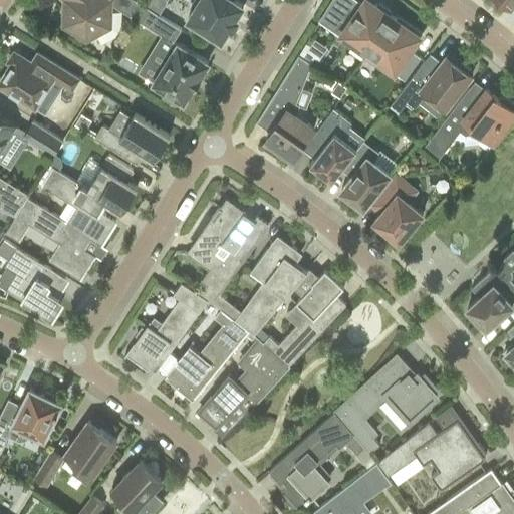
[(110,28),(110,0),(65,0),(70,2),(65,11),(63,11),(62,26),(86,41),(110,28)]
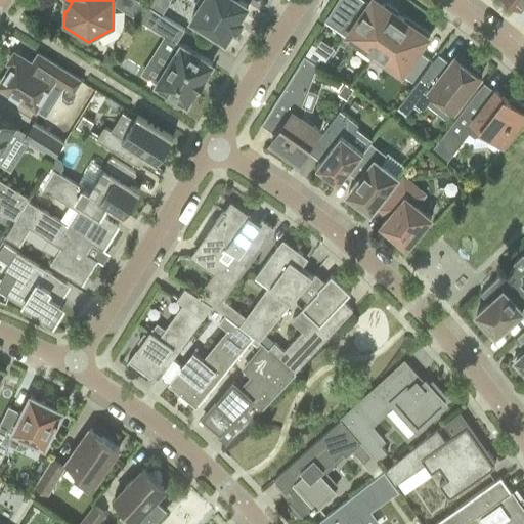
[(142,17),(148,7),(137,0),(133,0),(128,9),(142,17)]
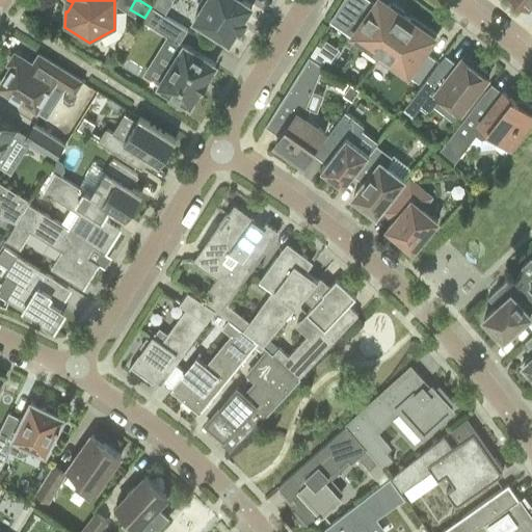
[(242,0),(202,0),(198,7),(201,8),(194,19),(229,42),(237,29),(240,30),(246,20),(244,18),(251,5),(242,0)]
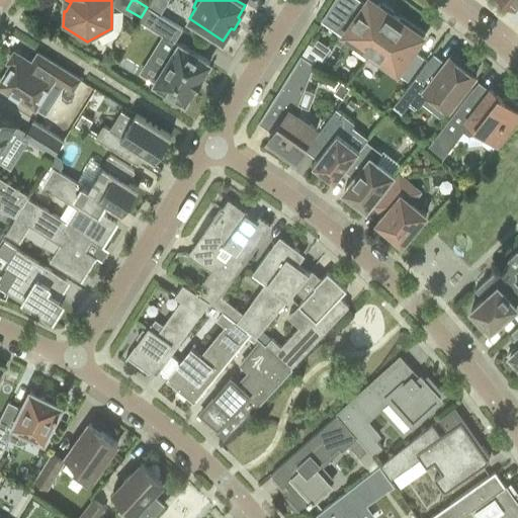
[(371,0),(366,0),(363,4),(357,0),(335,0),(322,20),(343,35),(344,34),(370,53),(396,17),(392,14),(394,12),(381,4),(380,6),(371,0)]
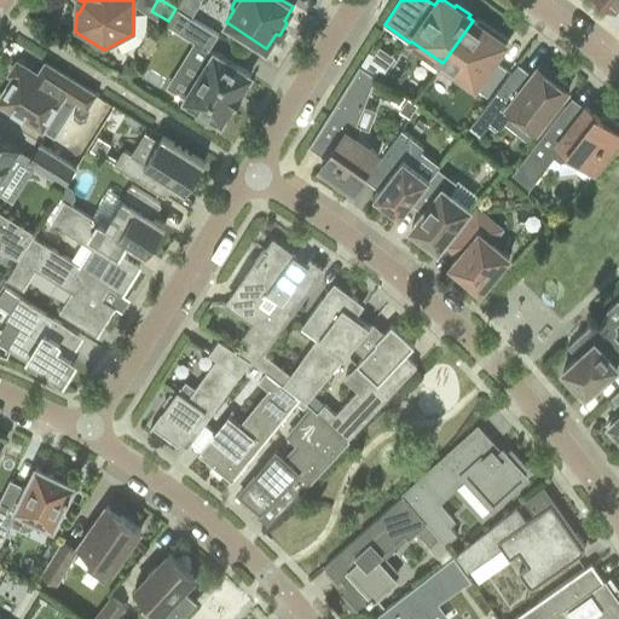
[(189,17),(179,32),(195,40),(209,50),(218,34),(192,18),(189,16),(189,17)]
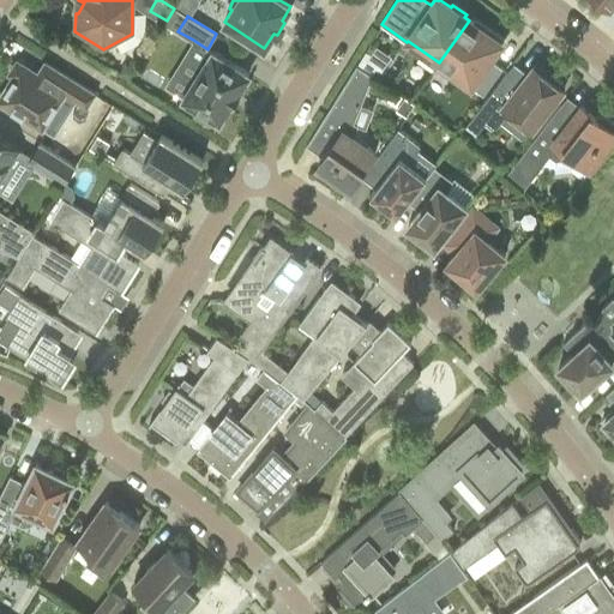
[(476,20),(474,23),(469,20),(439,62),(470,84),(469,85),(483,96),(503,68),(489,60),(503,40),(476,20)]
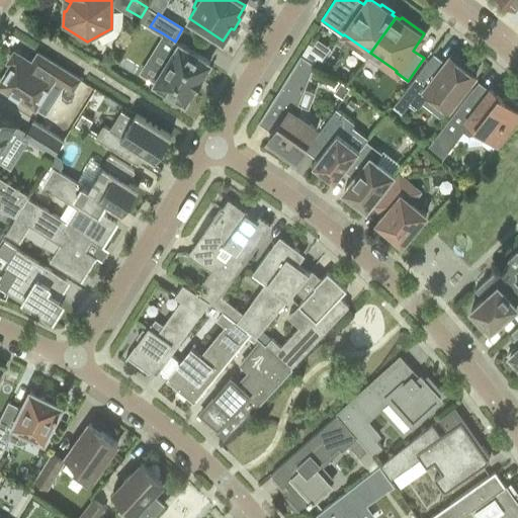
[(155,82),(154,83),(185,102),(209,63),(179,44),(175,41),(163,33),(154,48),(170,58),(155,82)]
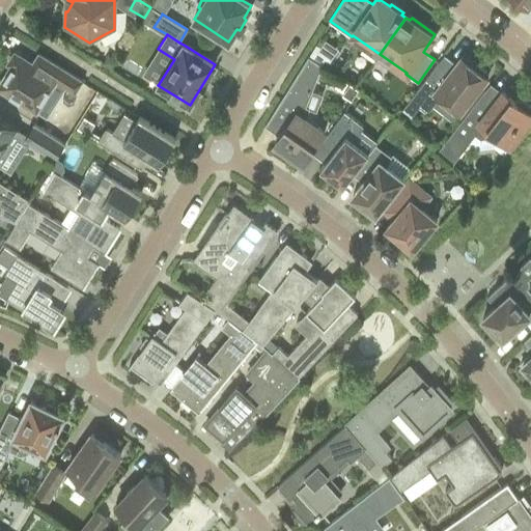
[(74,93),(81,82),(38,54),(31,65),(18,56),(0,84),(0,89),(36,112),(55,81),(74,93)]
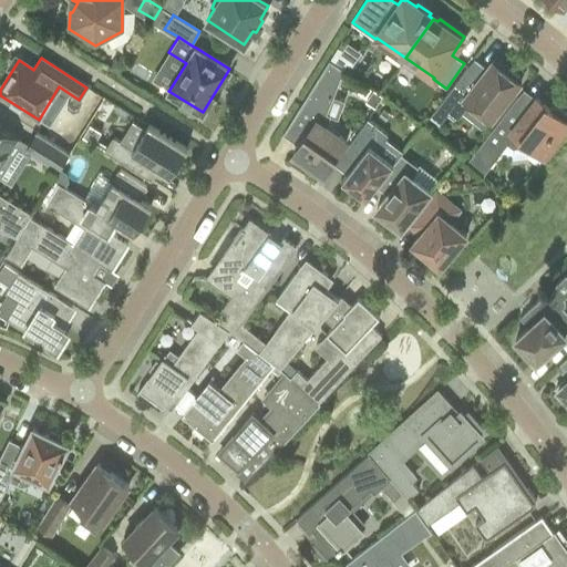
[(492,61),(486,69),(474,59),(430,116),(439,124),(447,114),(455,121),(470,103),(492,120),(521,83),(517,82),(518,78),(508,70),(505,71),(492,61)]
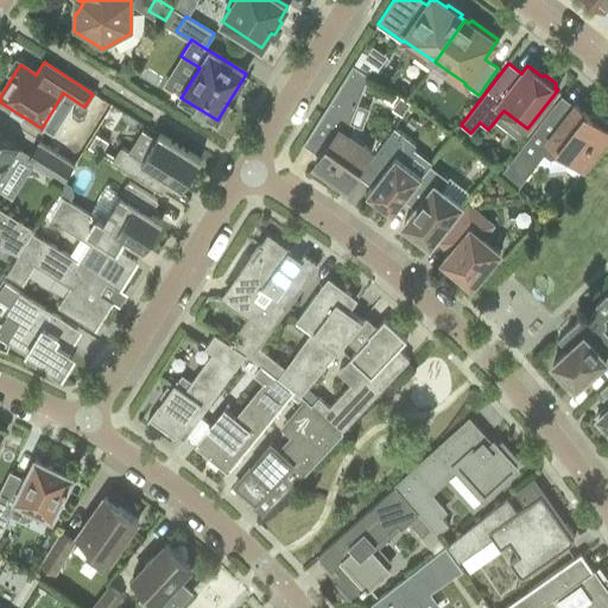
[(124,64),(116,74),(127,81),(134,70),(124,64)]
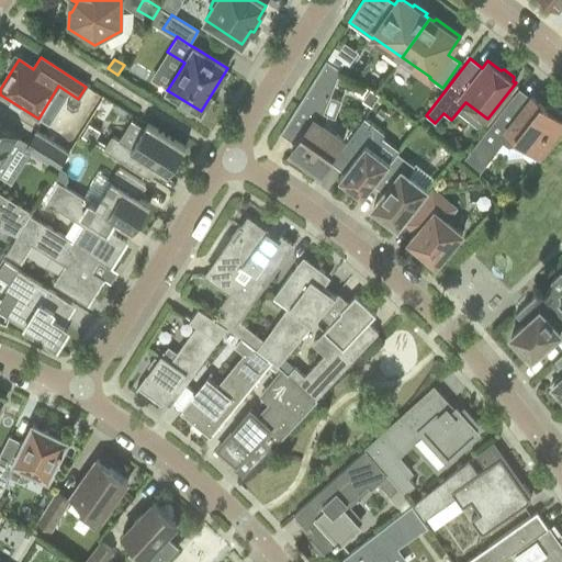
[(324,113),(339,69),(326,60),(280,133),(294,143),(291,147),(293,148),(291,152),(298,156),(295,160),(311,165),(321,172),(344,139),(323,125),(327,114),(324,113)]
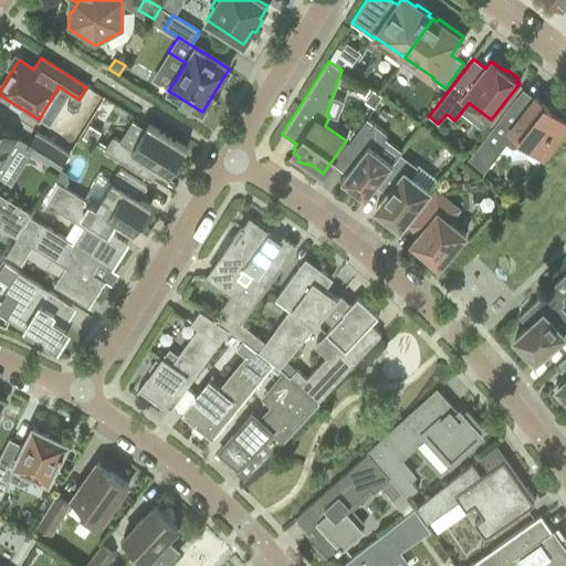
[(535,98),(528,106),(516,96),(467,161),(482,176),(506,144),(512,148),(530,146),(543,157),(565,126),(565,122),(564,121),(565,118),(565,113),(556,106),(551,106),(548,109),(535,98)]
